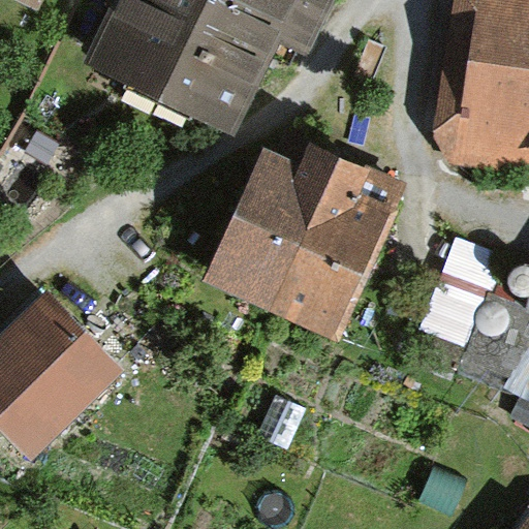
[(127,0),(100,57),(229,119),(275,27),(303,40),(321,0),(127,0)]
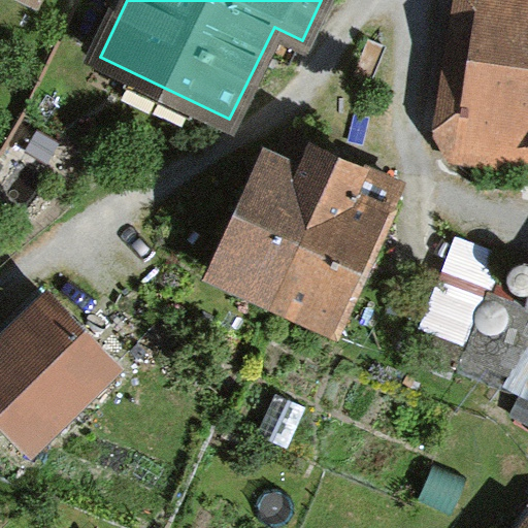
[(527,0),(488,0),(470,105),(443,101),(439,132),(527,145),(527,0)]
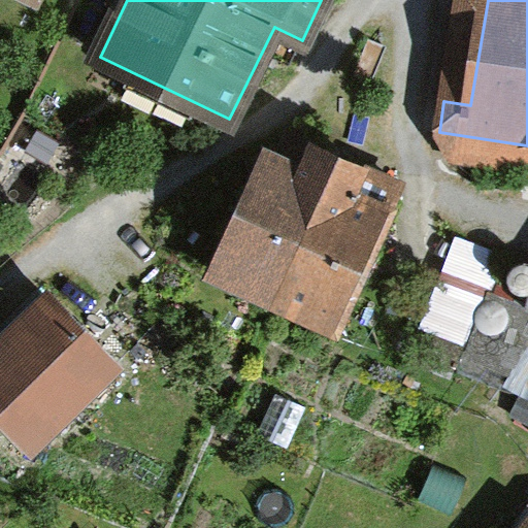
[(47,161),(58,144),(38,132),(28,150),(47,161)]
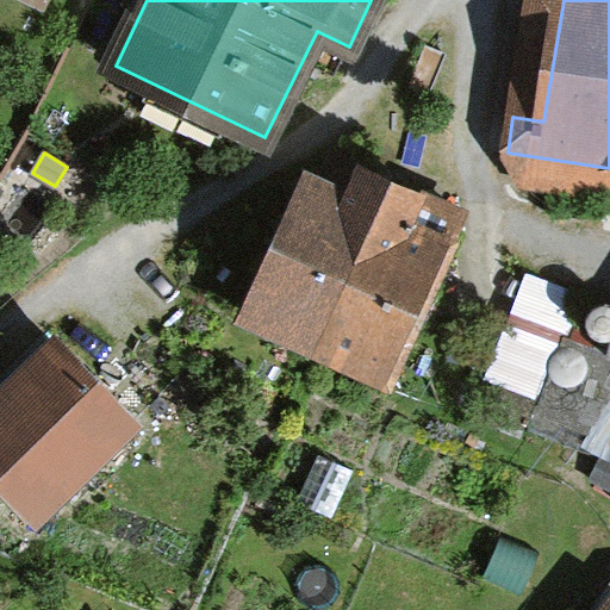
[(316,346),(391,182),(332,156),(318,188),(309,184),(249,315),(316,346)]
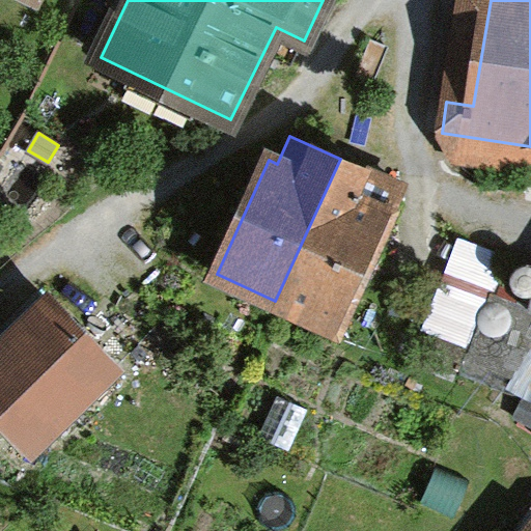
[(340,159),(275,301),(335,328),(400,186),(340,159)]
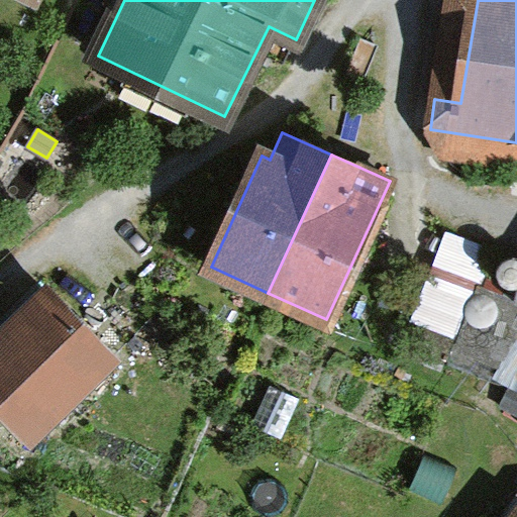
[(454,333),(482,263),(453,250),(425,321),(454,333)]
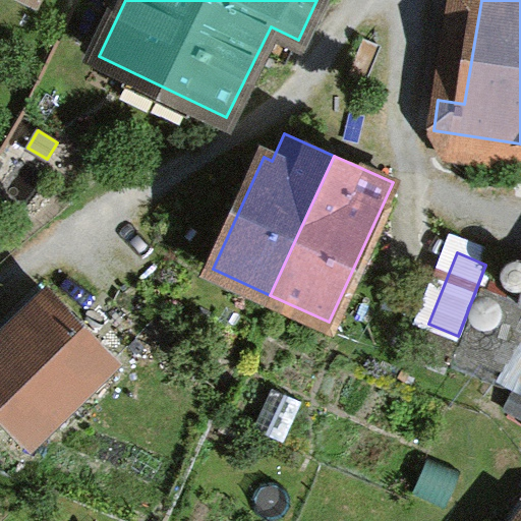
[(520,261),(514,262),(508,264),(504,269),(502,275),(503,281),(506,286),(511,290),(517,291),(520,290),(520,261)]
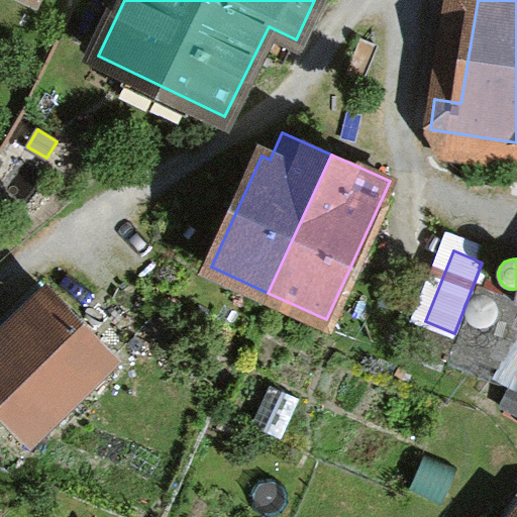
[(503,305),(500,299),(496,295),(490,292),(484,292),(479,295),(475,300),(473,305),(473,311),(476,317),(481,321),(487,322),(493,321),(499,317),(502,311),(503,305)]
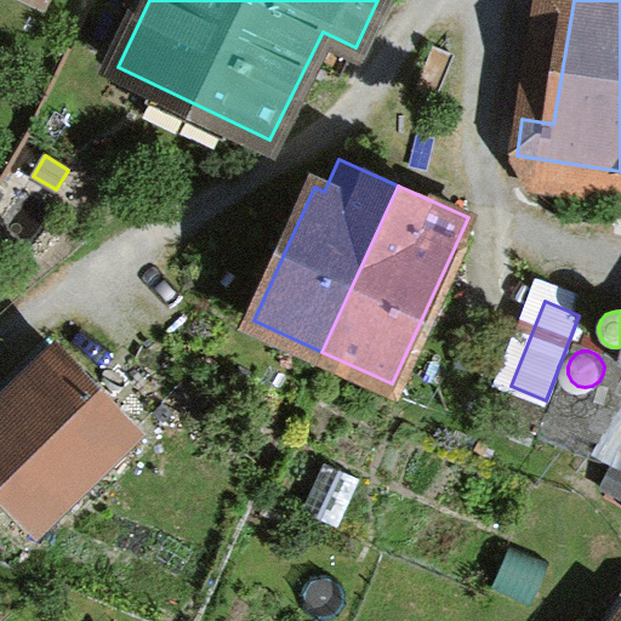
[(56,353),(0,408),(0,486),(36,524),(132,431),(56,353)]
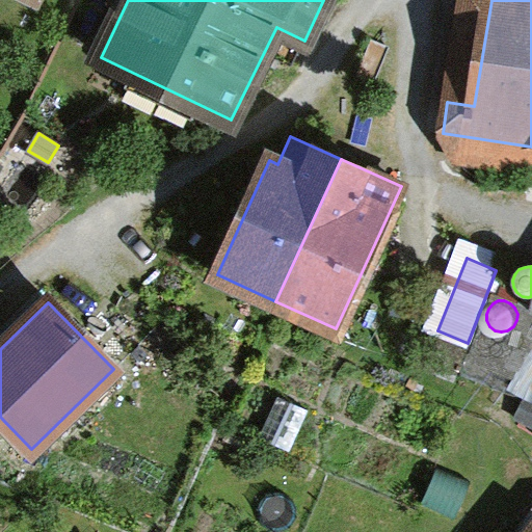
[(309,409),(278,396),(260,436),(290,450),(309,409)]
